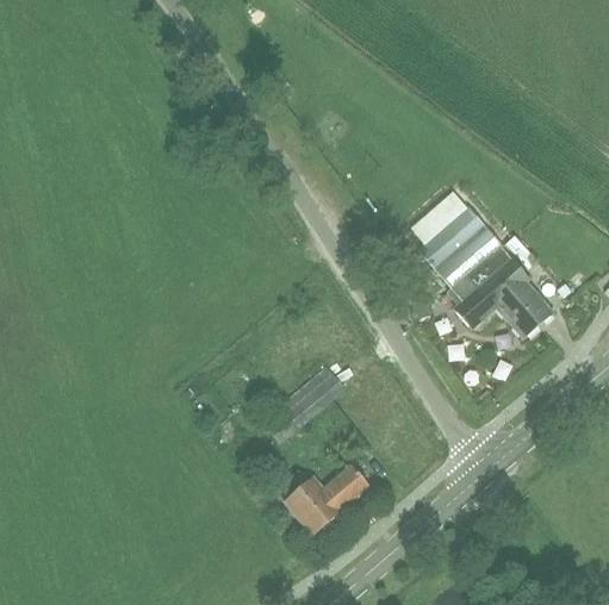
[(499,244),(482,222),(468,206),(420,248),(459,293),(466,300),(457,309),(471,325),(496,303),(524,336),(553,312),(523,279),(528,275),(514,259),(513,260),(499,244)]
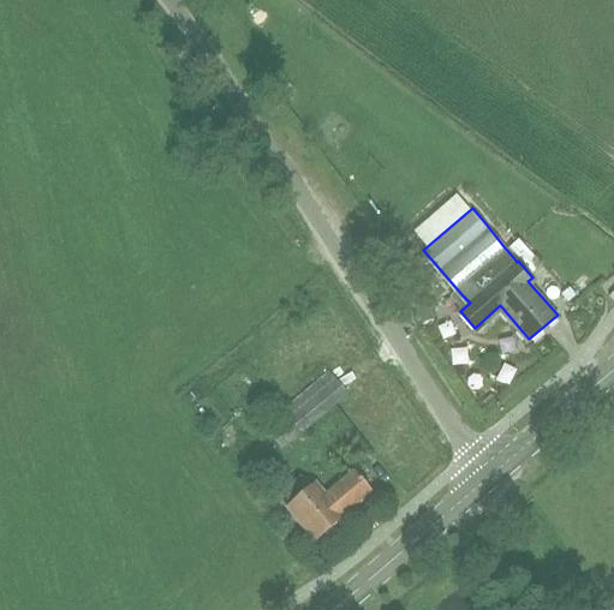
[(584,270),(574,279),(583,288),(592,279),(584,270)]
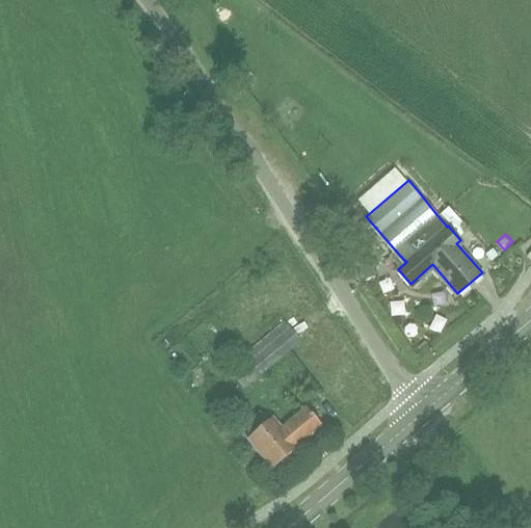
[(244,385),(301,336),(285,317),(228,366),(244,385)]
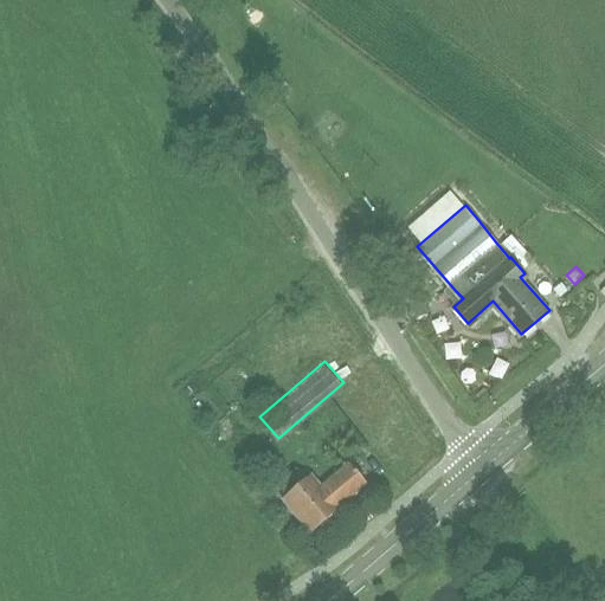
[(306,477),(296,465),(276,482),(285,493),(283,496),(311,529),(340,506),(339,505),(367,482),(349,460),(321,484),(310,472),(306,477)]
